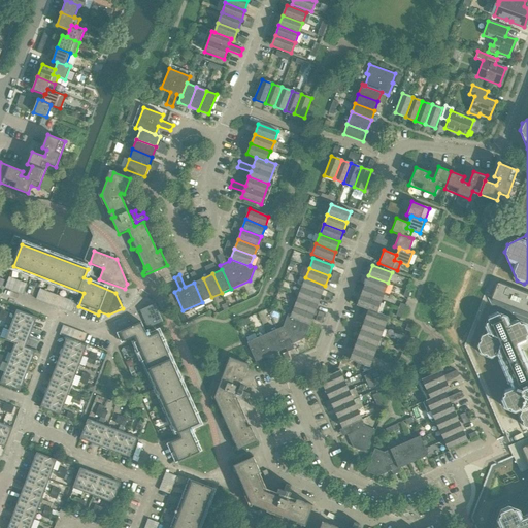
[(384,293),(388,283),(368,275),(364,286),(384,293)]
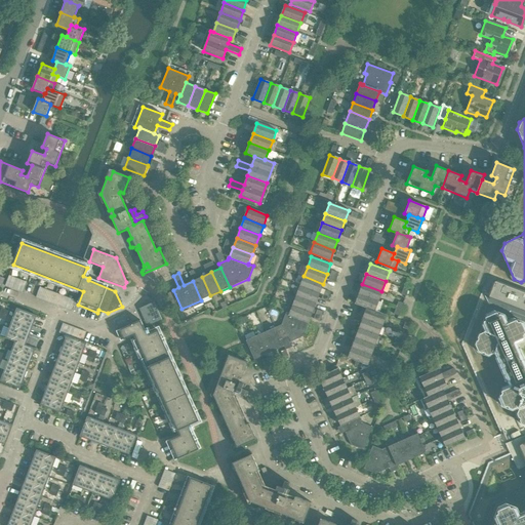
[(10,288),(14,278),(9,276),(5,286),(10,288)]
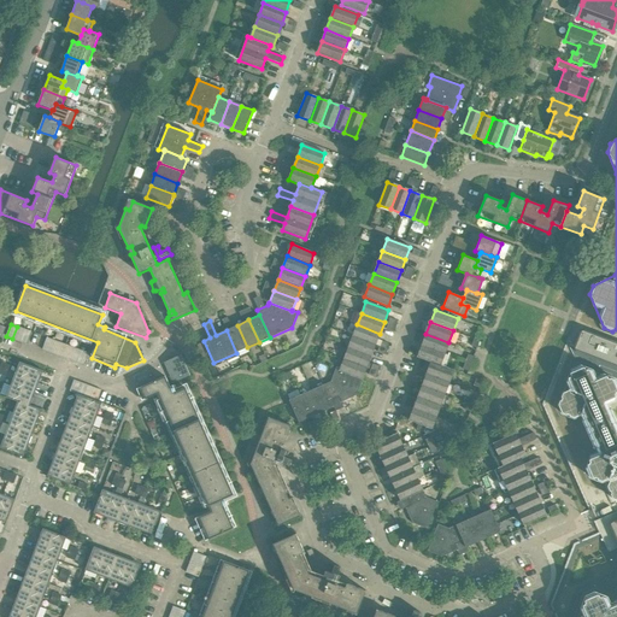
[(375,345),(380,334),(357,324),(352,336),(375,345)]
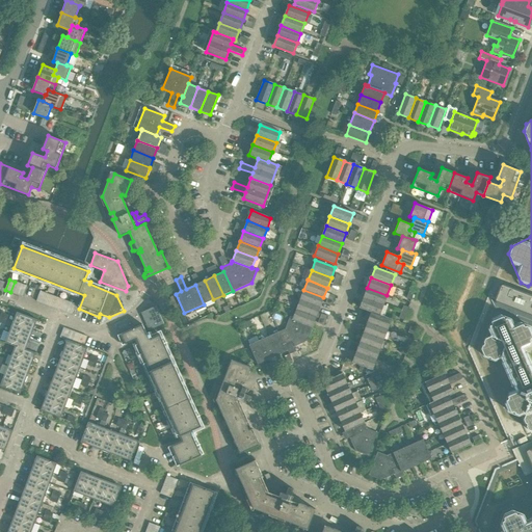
[(213,299),(205,281),(195,285),(204,304),(213,299)]
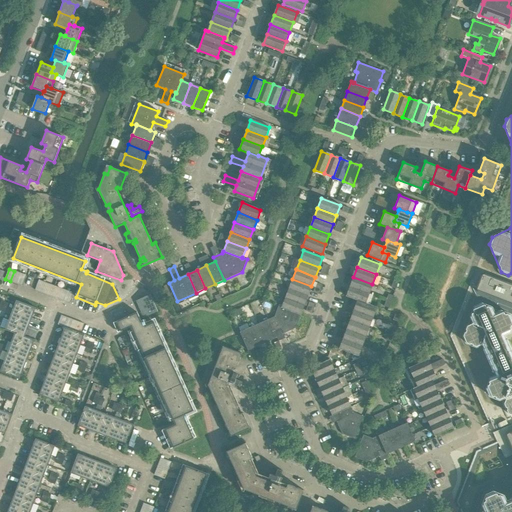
[(16,283),(20,273),(14,271),(10,281),(16,283)]
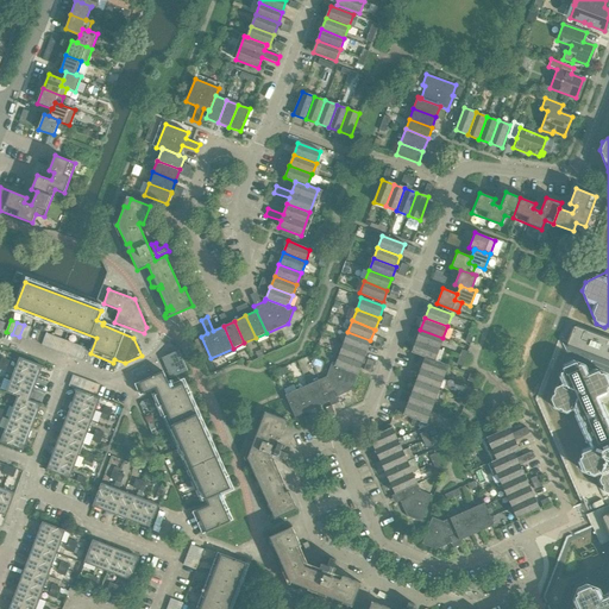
[(26,339),(31,327),(24,325),(19,337),(26,339)]
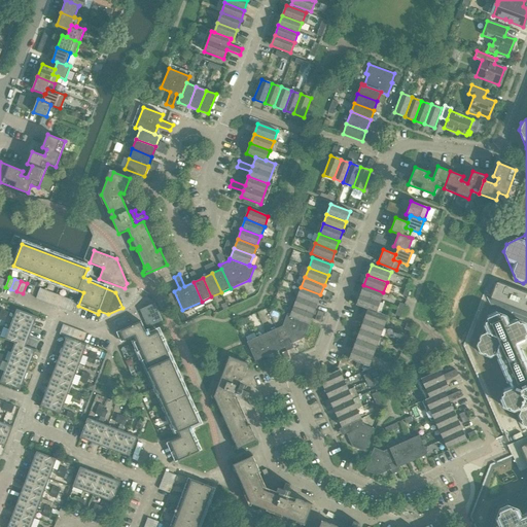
[(526,292),(498,281),(494,283),(489,296),(491,301),(526,314),(526,292)]
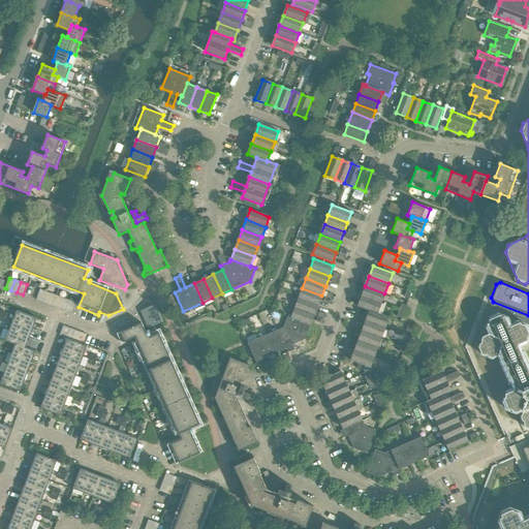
[(381,303),(384,293),(365,286),(362,296),(381,303)]
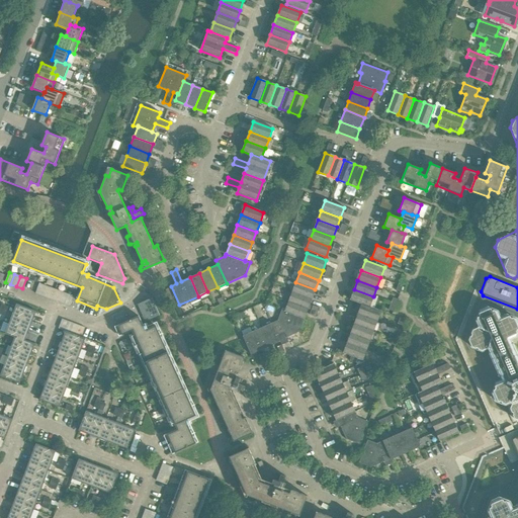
[(312,299),(315,289),(295,282),(292,291),(312,299)]
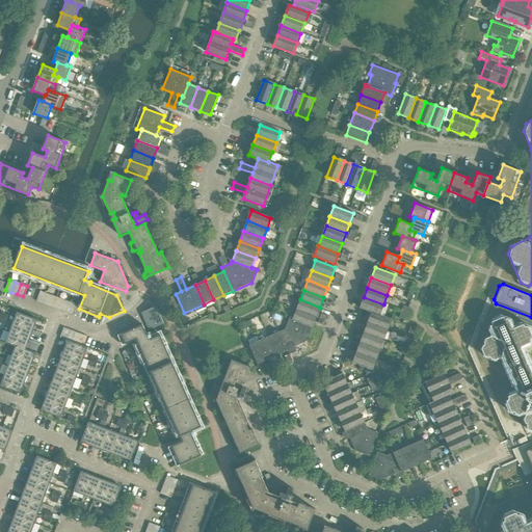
[(42,303),(46,293),(41,291),(36,301),(42,303)]
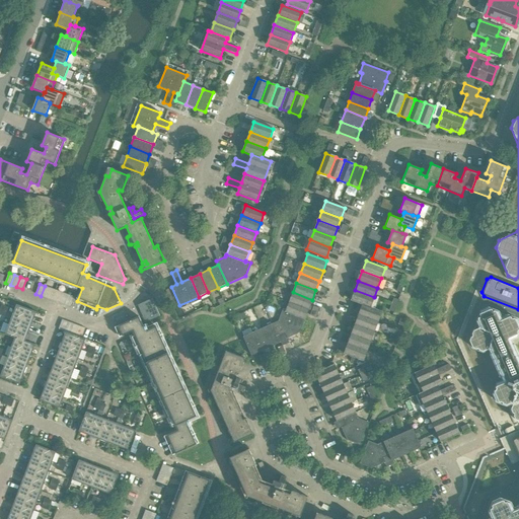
[(47,299),(51,288),(45,286),(41,296),(47,299)]
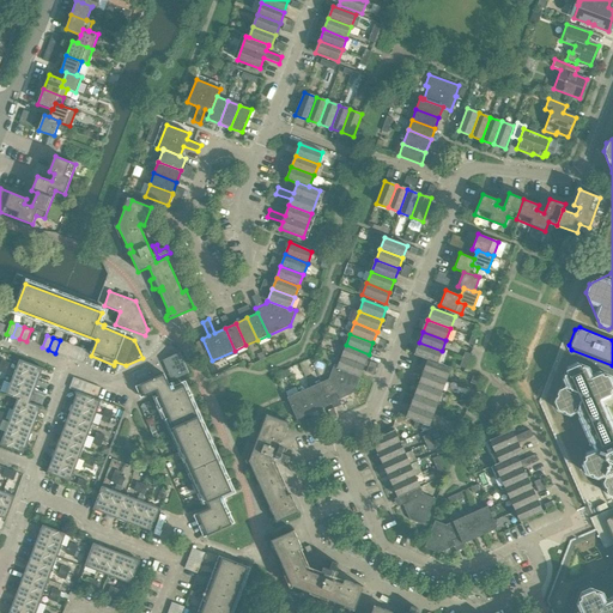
[(62,356),(66,343),(60,340),(55,353),(62,356)]
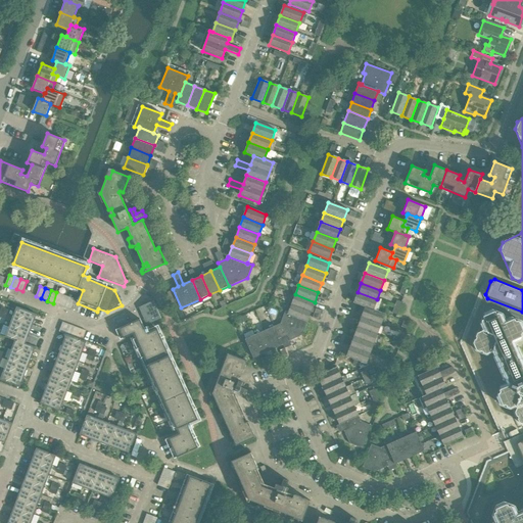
[(58,305),(62,295),(56,292),(53,303),(58,305)]
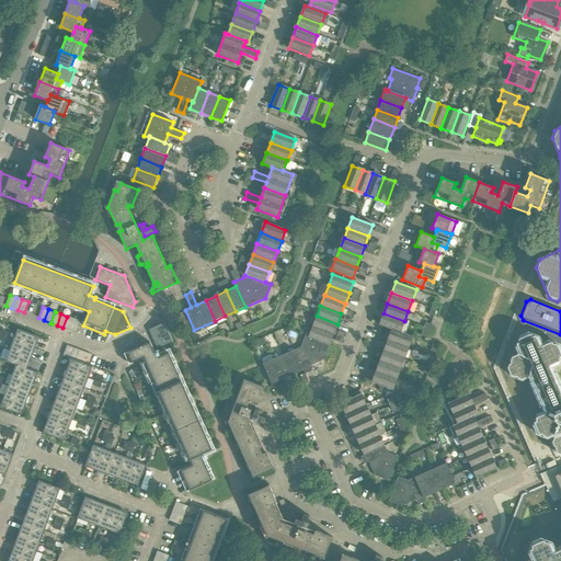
[(400,332),(404,321),(384,313),(379,325),(391,330),(392,329),(400,332)]
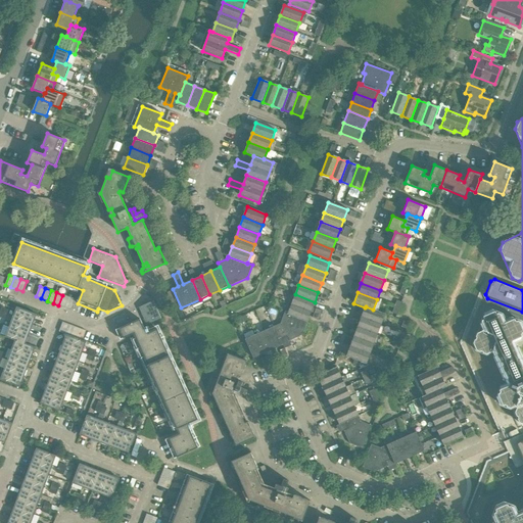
[(311,312),(315,302),(295,294),(291,304),(311,312)]
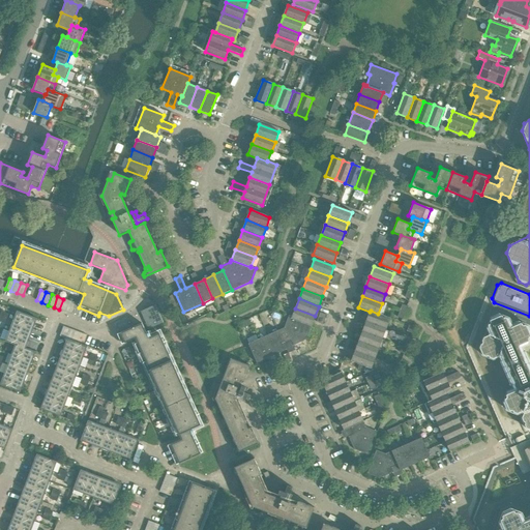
[(65,312),(69,301),(63,299),(59,310),(65,312)]
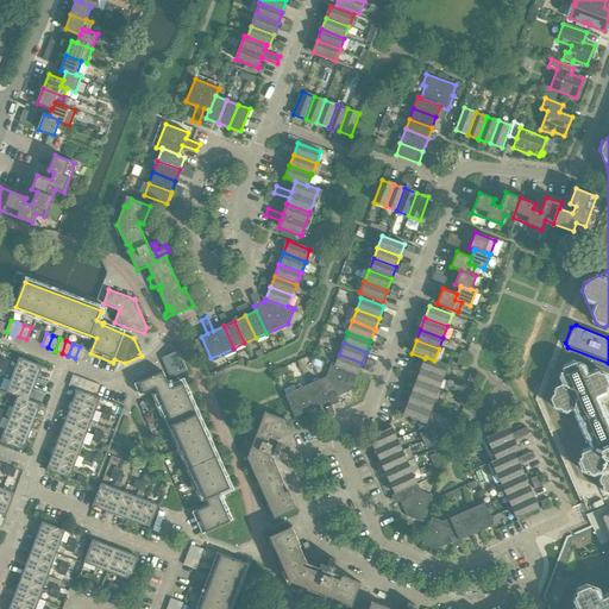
[(82,360),(86,349),(80,346),(75,358),(82,360)]
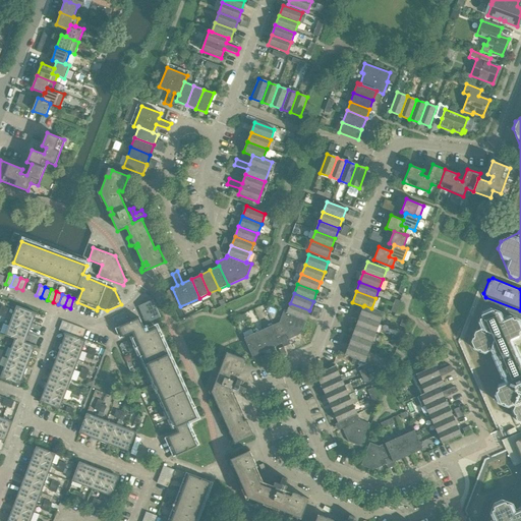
[(161,317),(153,299),(137,306),(146,324),(161,317)]
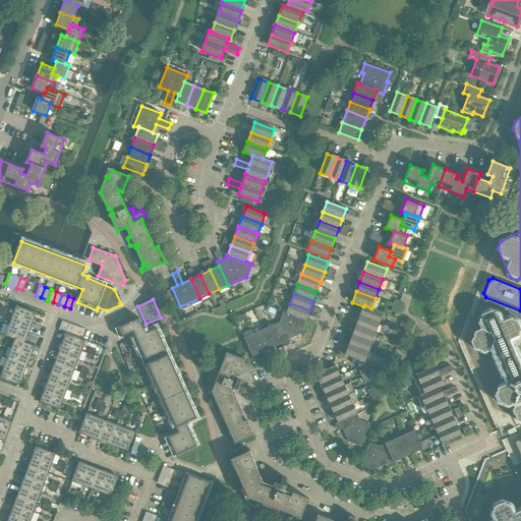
[(306,321),(309,310),(290,303),(287,312),(287,313),(306,321)]
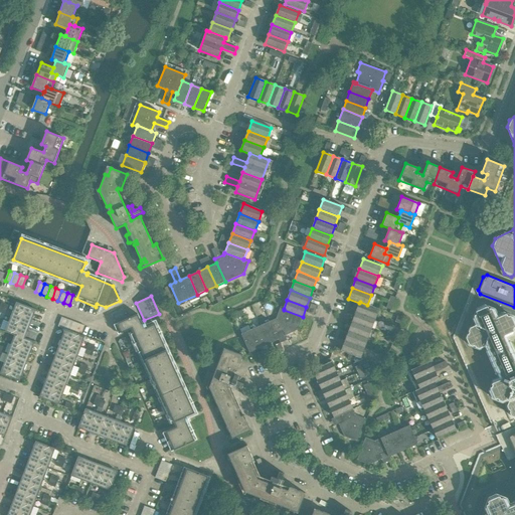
[(32,320),(36,310),(16,302),(12,312),(32,320)]
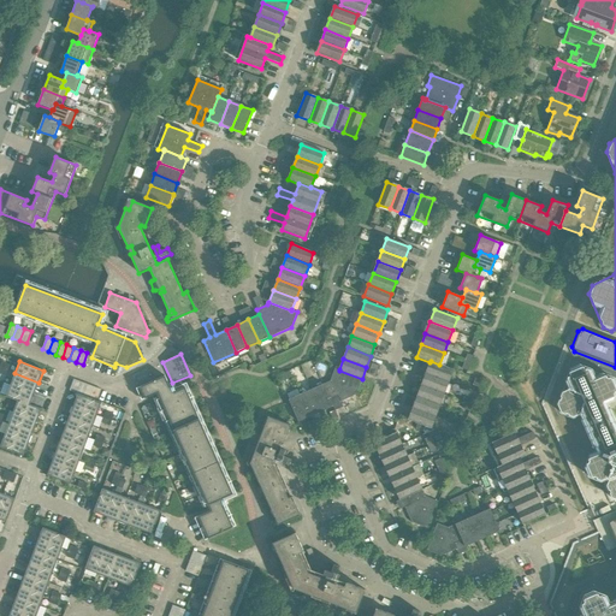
[(449,381),(454,369),(439,365),(431,361),(430,362),(426,373),(449,381)]
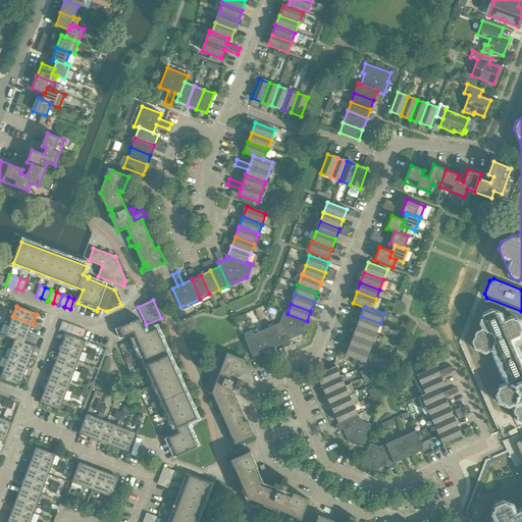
[(521,521),(521,357),(517,345),(515,346),(513,342),(519,338),(521,331),(521,325),(520,321),(490,310),(483,313),(472,343),(475,350),(485,354),(491,351),(493,355),(491,356),(503,380),(505,379),(506,383),(500,385),(496,397),(499,404),(509,408),(516,405),(514,412),(518,422),(521,423),(521,507),(519,509),(520,510),(516,512),(513,506),(503,502),(496,505),(488,521),(521,521)]
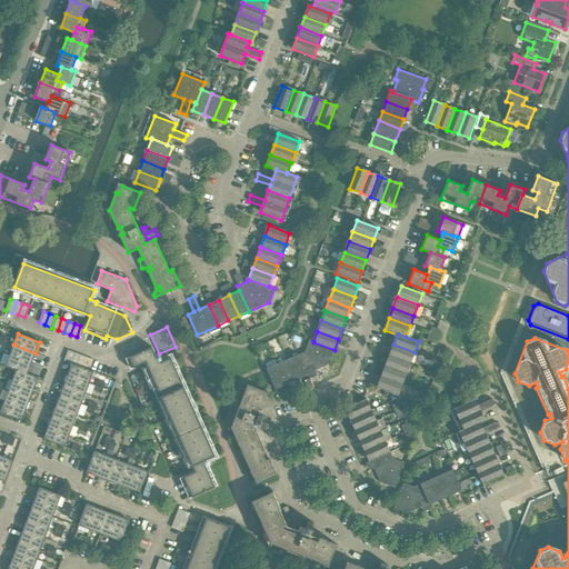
[(329,365),(335,350),(313,342),(313,341),(309,340),(305,352),(298,355),(305,369),(312,366),(315,371),(329,365)]
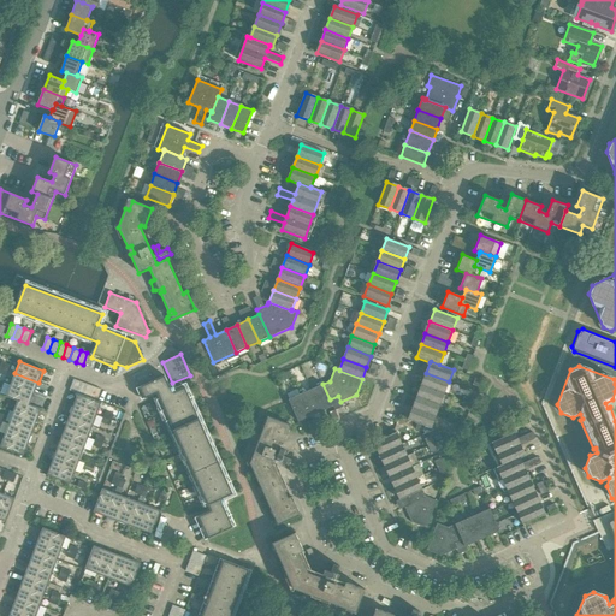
[(34,394),(39,383),(15,373),(11,385),(34,394)]
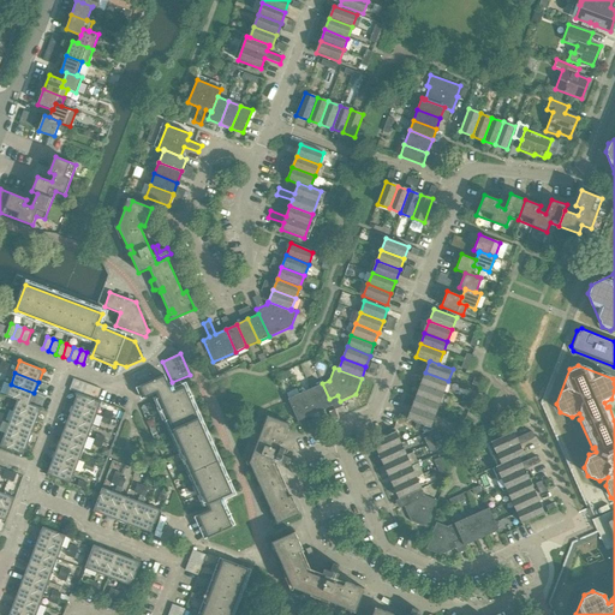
[(443,393),(448,381),(425,372),(421,384),(443,393)]
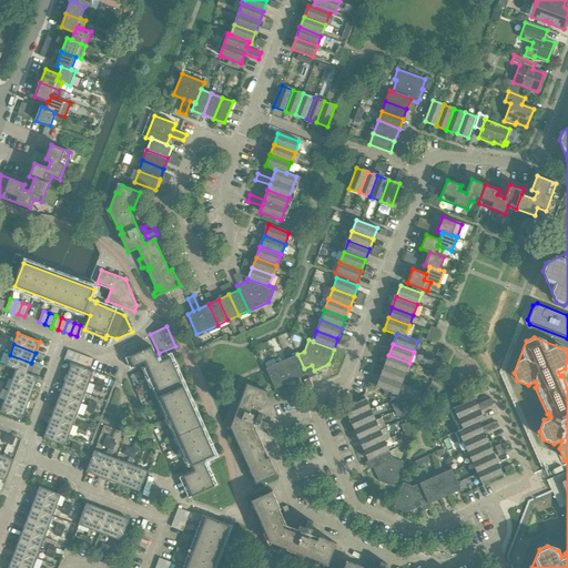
[(215,456),(171,357),(161,361),(159,355),(156,356),(152,346),(127,357),(131,368),(144,363),(152,377),(145,381),(150,389),(155,386),(194,470),(182,476),(192,497),(215,486),(205,466),(209,465),(205,459),(215,456)]
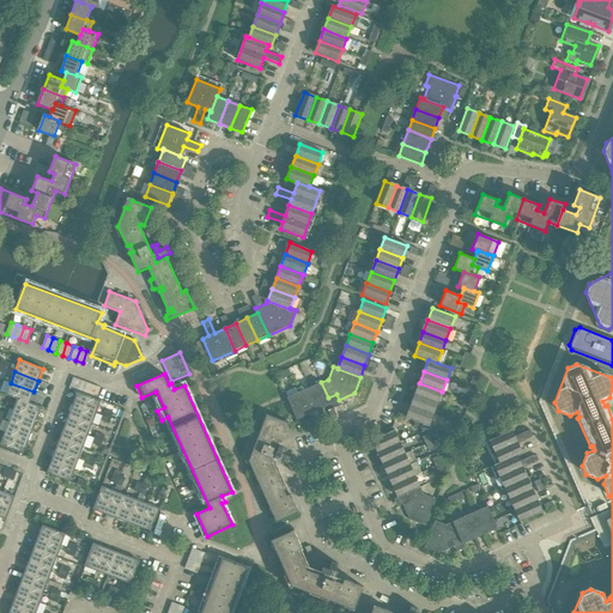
[(76,392),(80,380),(73,377),(70,389),(76,392)]
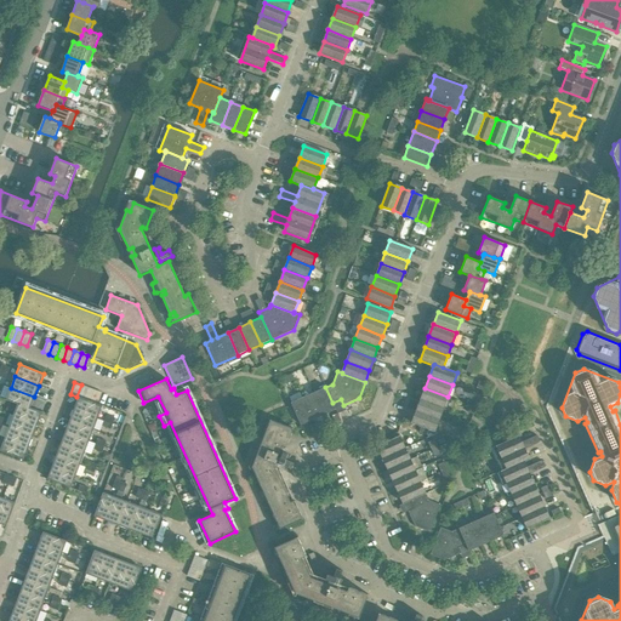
[(84,399),(87,388),(81,385),(77,397),(78,397),(84,399)]
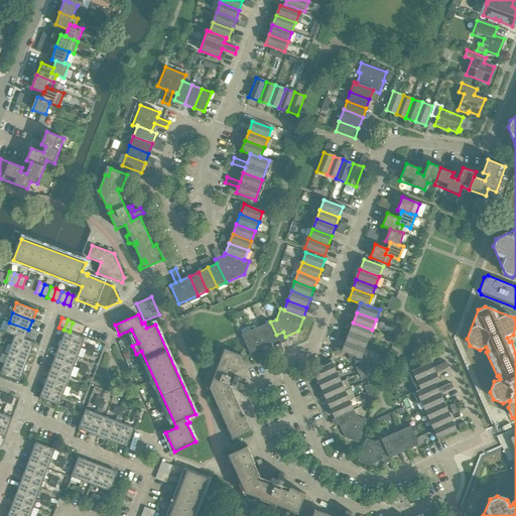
[(276,335),(270,321),(261,327),(269,345),(279,341),(276,335)]
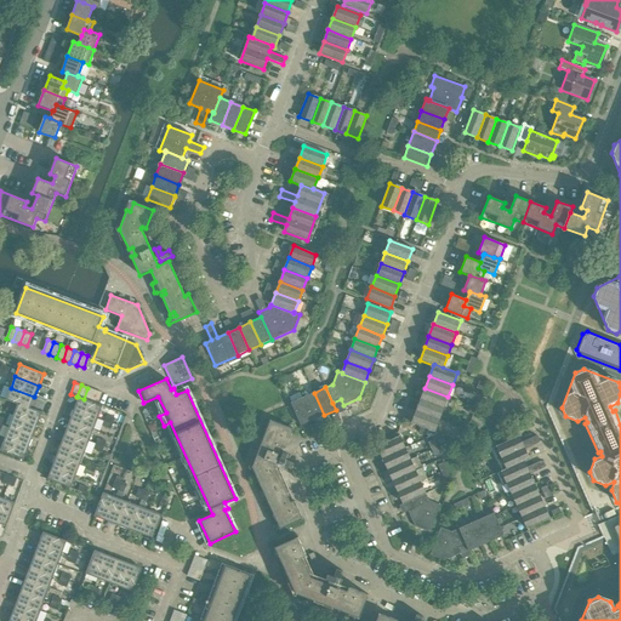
[(30,408),(34,397),(11,388),(6,400),(17,405),(29,409),(30,408)]
